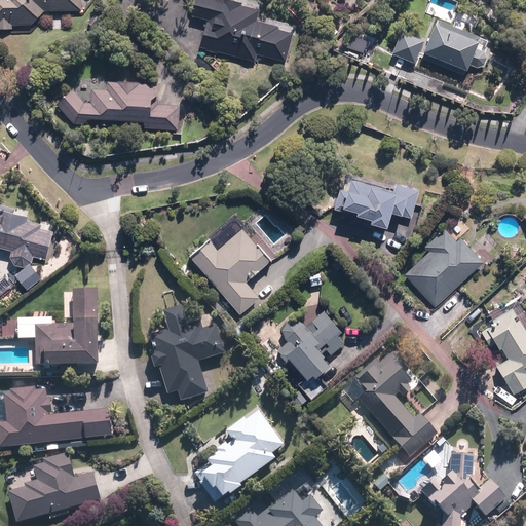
[(32,26),(43,10),(80,11),(80,0),(0,0),(0,30),(13,30),(13,26),(32,26)]
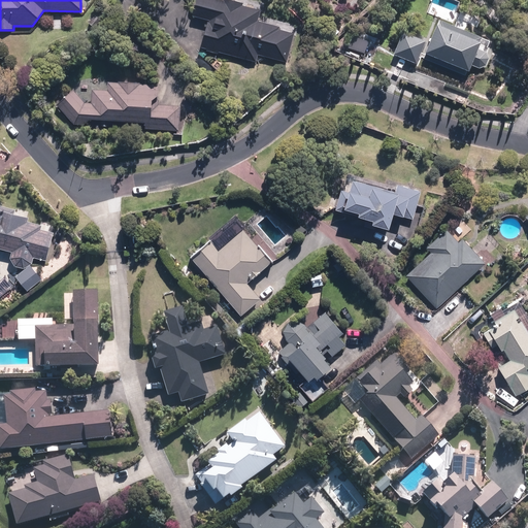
[(260,9),(221,0),(196,0),(192,17),(207,21),(199,53),(255,65),(257,56),(287,63),(294,30),(257,22),(260,9)]
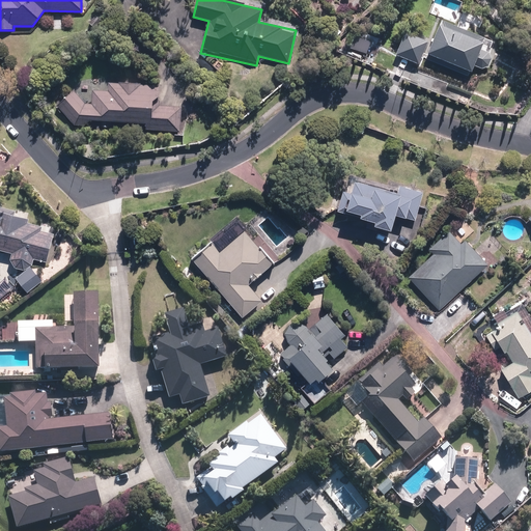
[(440,20),(426,53),(471,71),(473,64),(474,65),(475,66),(476,66),(477,67),(478,67),(479,67),(480,67),(481,67),(483,67),(484,67),(485,66),(486,66),(486,65),(487,64),(488,63),(490,63),(490,62),(491,61),(491,60),(491,58),(491,57),(491,56),(491,55),(490,54),(490,53),(490,52),(488,51),(487,50),(486,50),(485,49),(484,49),(483,48),(482,48),(481,48),(480,48),(484,37),(440,20)]
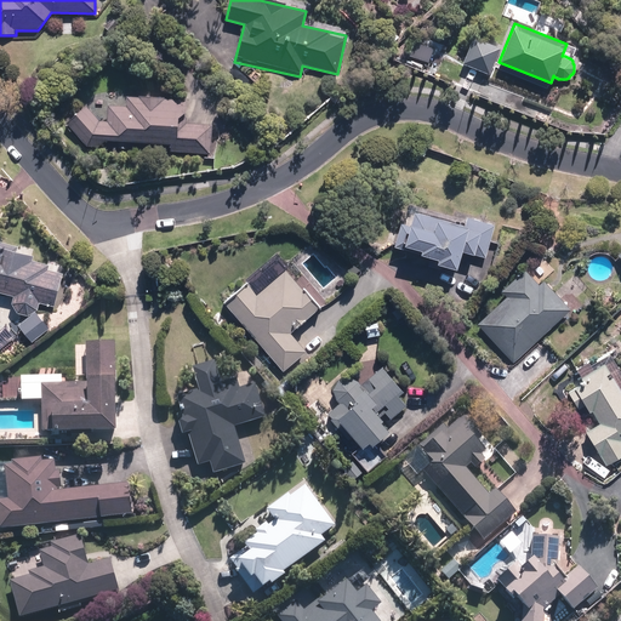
[(474,35),(462,64),(490,77),(502,47),(474,35)]
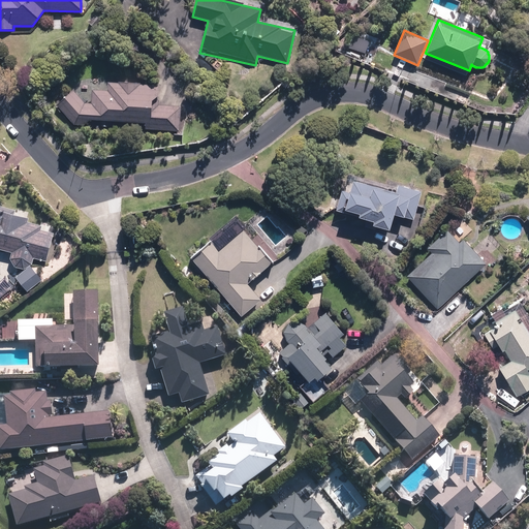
[(350,33),(345,48),(367,56),(372,41),(350,33)]
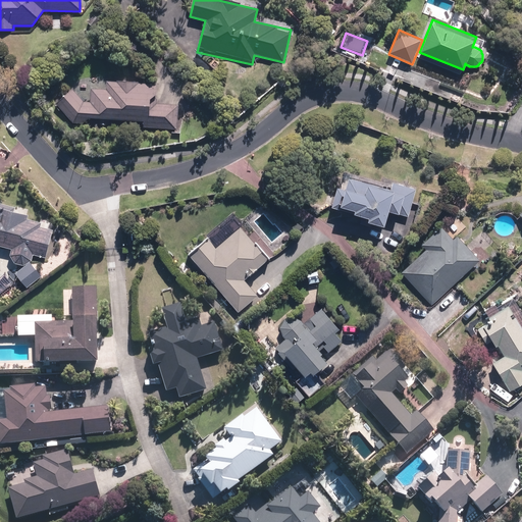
[(72,88),(59,106),(73,122),(92,124),(93,118),(144,122),(144,126),(174,129),(176,106),(156,104),(158,85),(108,82),(107,89),(92,88),(91,102),(84,101),(72,88)]
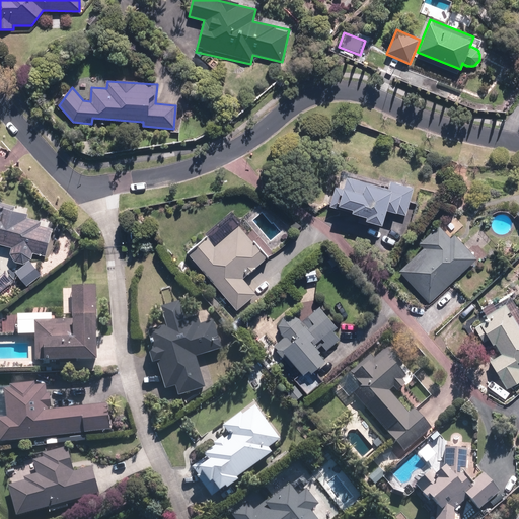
[(412,189),(338,169),(327,206),(368,217),(366,224),(380,228),(385,211),(404,216),(412,189)]
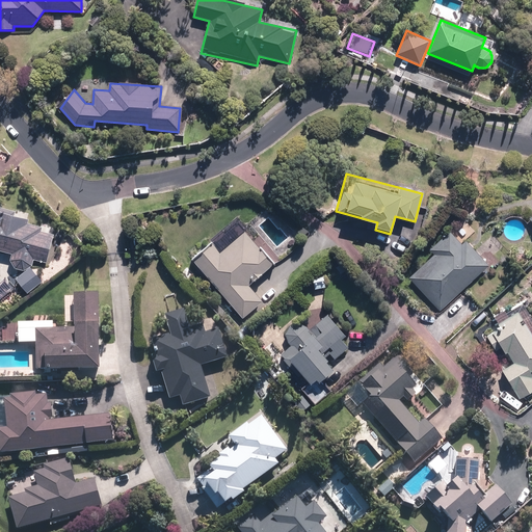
[(0,249),(14,253),(12,254),(12,255),(12,256),(11,257),(11,259),(11,260),(12,261),(12,262),(12,263),(14,264),(14,265),(15,266),(16,267),(17,267),(18,268),(19,269),(20,269),(21,269),(22,269),(23,269),(25,269),(26,269),(27,269),(28,268),(29,268),(30,267),(31,267),(31,266),(32,265),(33,264),(33,263),(34,262),(34,261),(34,260),(34,258),(47,262),(53,228),(27,222),(29,216),(0,211),(0,249)]
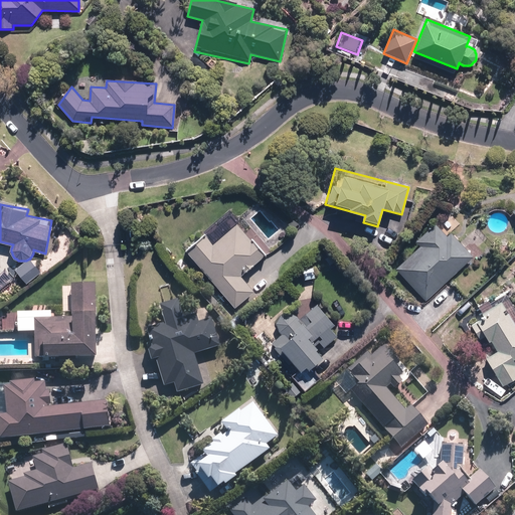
[(203,234),(184,251),(234,310),(253,293),(240,278),(266,255),(236,222),(211,244),(203,234)]
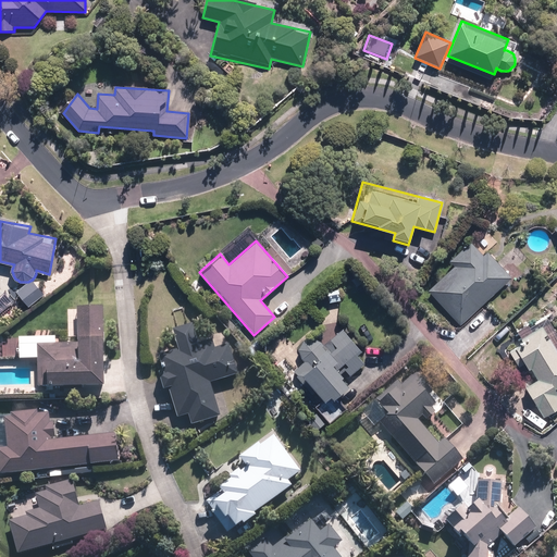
[(460,324),(510,277),(487,252),(483,256),(470,242),(449,261),(457,270),(431,294),(460,324)]
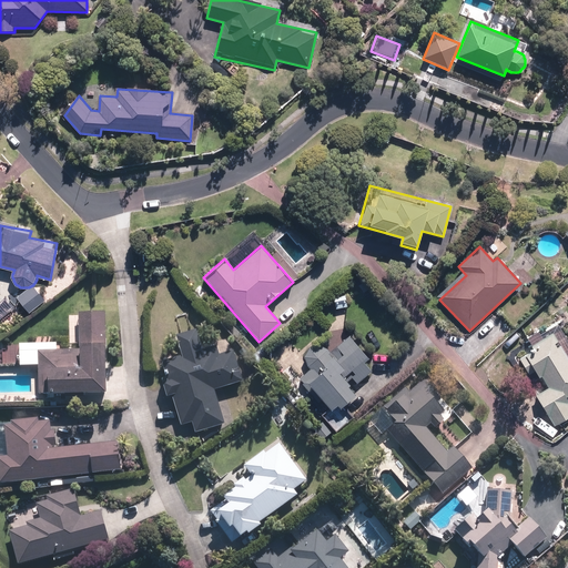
[(46,302),(34,286),(17,298),(29,314),(46,302)]
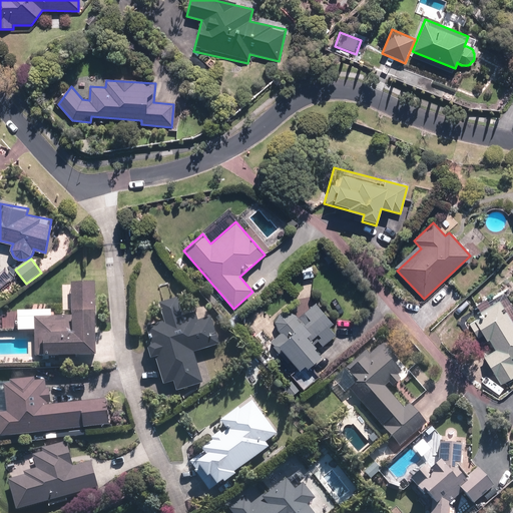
[(94,357),(94,283),(71,283),(71,317),(35,316),(34,357),(94,357)]
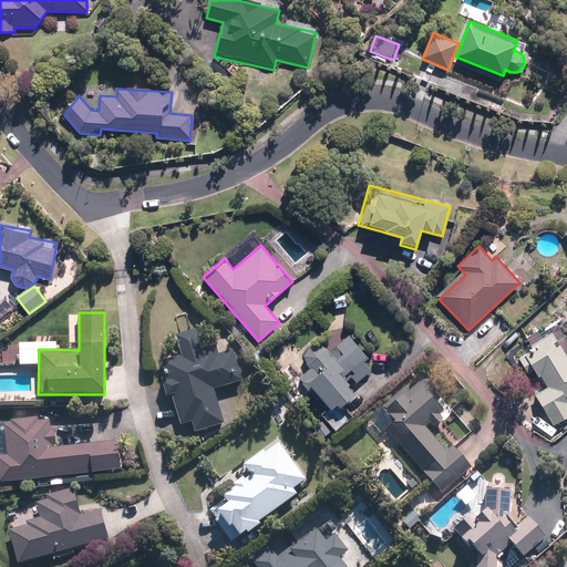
[(196,329),(176,334),(182,354),(162,360),(167,381),(163,382),(166,395),(171,394),(179,426),(191,423),(194,434),(224,426),(215,390),(243,382),(234,350),(218,354),(216,347),(202,350),(196,329)]
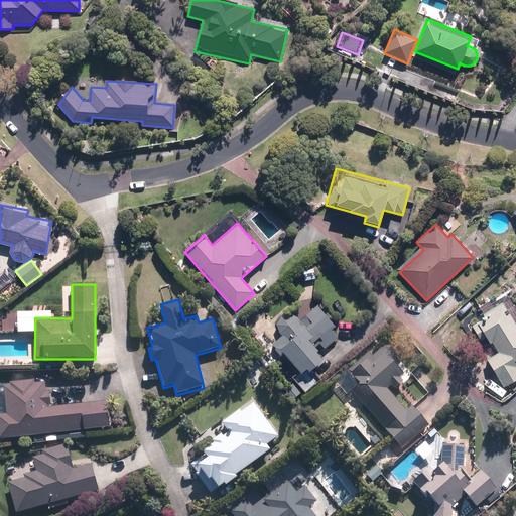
[(515,323),(503,301),(470,321),(482,343),(489,339),(498,352),(487,359),(504,386),(515,378),(515,323)]
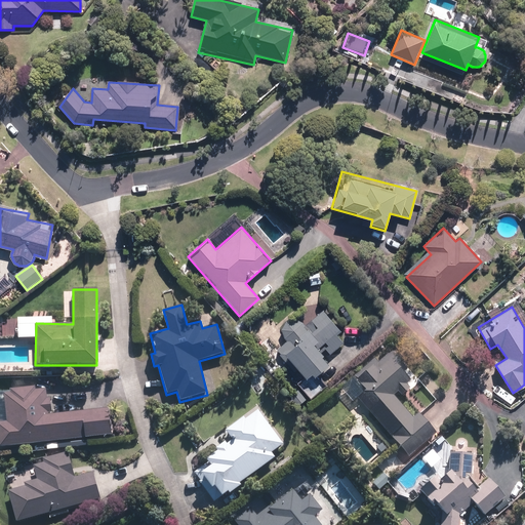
[(285,359),(287,358),(306,380),(312,375),(315,378),(331,365),(322,353),(326,349),(332,356),(348,344),(338,331),(341,328),(325,308),(305,325),(300,321),(299,320),(298,319),(297,319),(296,319),(295,319),(294,319),(293,319),(292,319),(291,319),(290,319),(289,319),(288,320),(287,321),(286,321),(285,322),(284,323),(284,324),(283,324),(283,325),(282,326),(282,327),(282,328),(282,329),(282,330),(282,331),(282,332),(282,333),(282,334),(283,335),(287,341),(277,349),(285,359)]
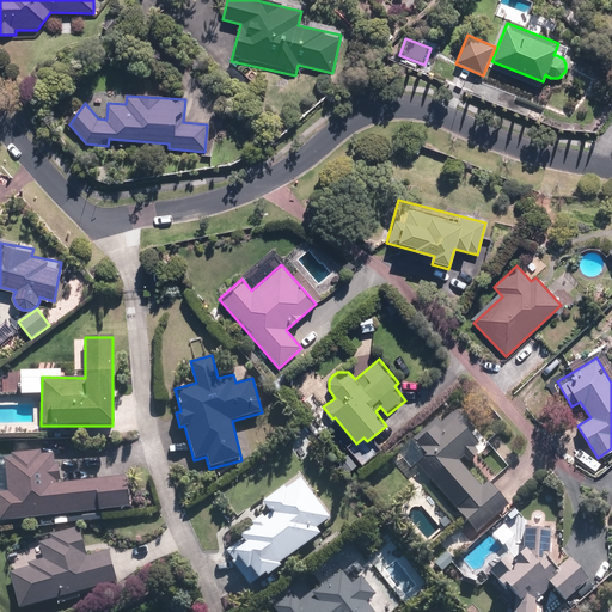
[(427,458),(417,466),(477,532),(509,503),(489,481),(481,488),(458,463),(464,457),(470,464),(481,454),(473,447),(481,441),(473,434),(482,427),(461,404),(440,423),(434,417),(409,439),(427,458)]
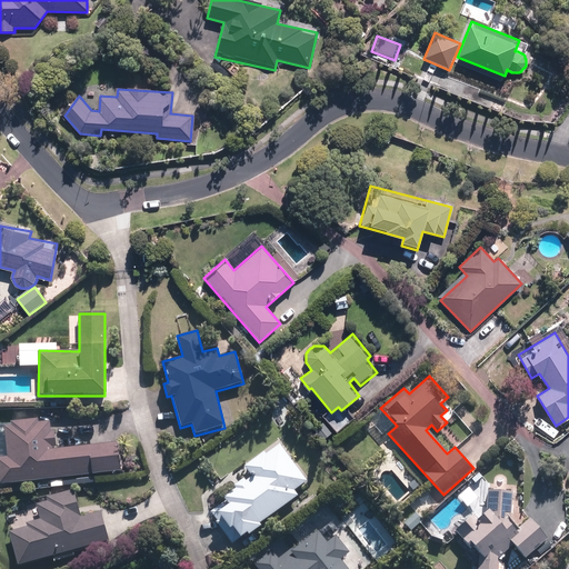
[(118,443),(58,448),(57,436),(50,437),(49,422),(39,423),(38,419),(15,421),(15,425),(5,426),(7,456),(0,456),(0,485),(120,476),(118,443)]
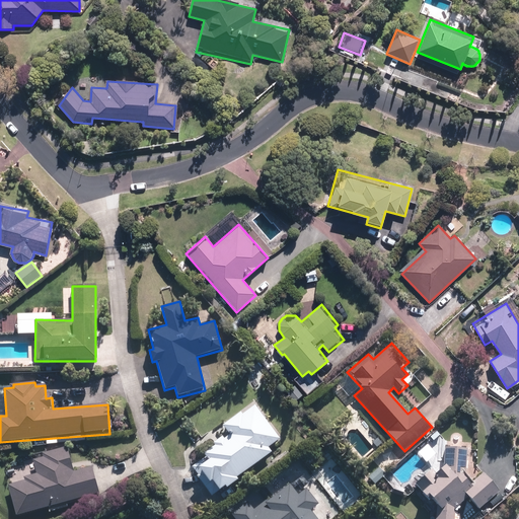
[(206,459),(193,467),(212,498),(240,478),(239,476),(272,453),(269,448),(280,441),(256,404),(223,427),(229,435),(202,453),(206,459)]
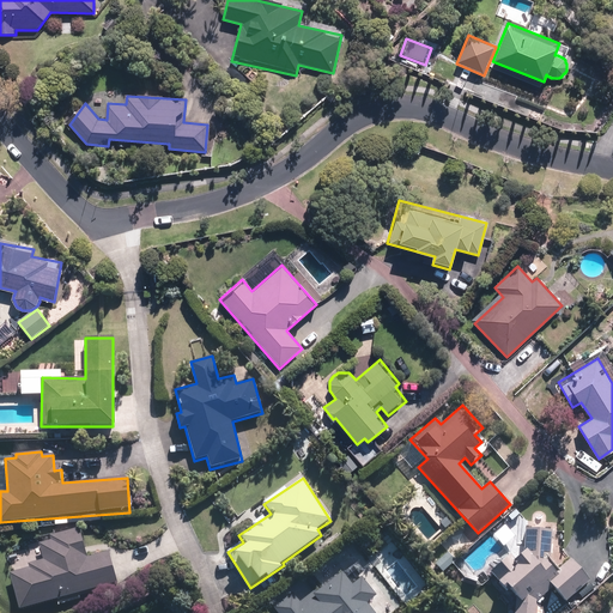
[(507,522),(495,533),(505,546),(517,534),(507,522)]
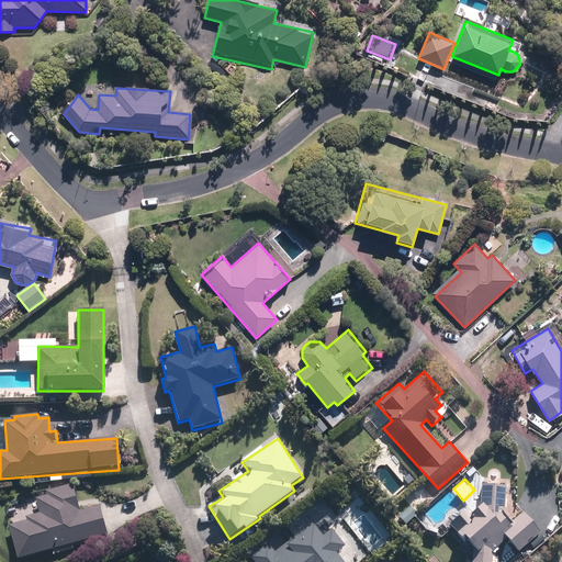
[(10,526),(19,558),(107,534),(99,505),(79,510),(72,484),(45,492),(46,495),(33,498),(37,515),(26,517),(27,521),(10,526)]
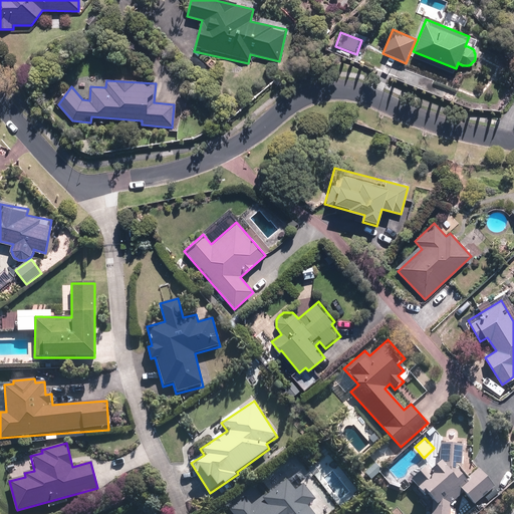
[(449,513),(450,505),(463,493),(474,505),(495,487),(478,468),(465,480),(460,473),(454,478),(440,462),(428,473),(424,469),(410,481),(422,495),(425,492),(431,499),(430,513),(449,513)]
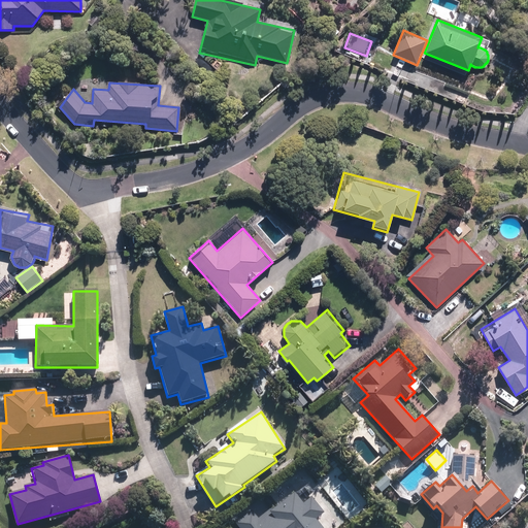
[(323,527),(316,519),(324,512),(311,497),(304,503),(296,494),(274,512),(271,508),(259,519),(253,510),(236,524),(239,527),(323,527)]
